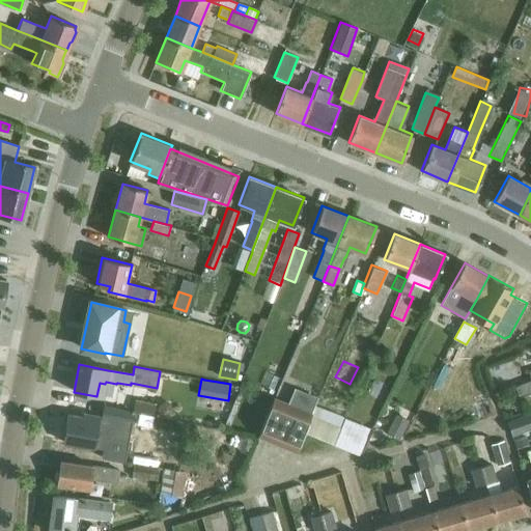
[(530,380),(515,385),(518,393),(530,389),(530,380)]
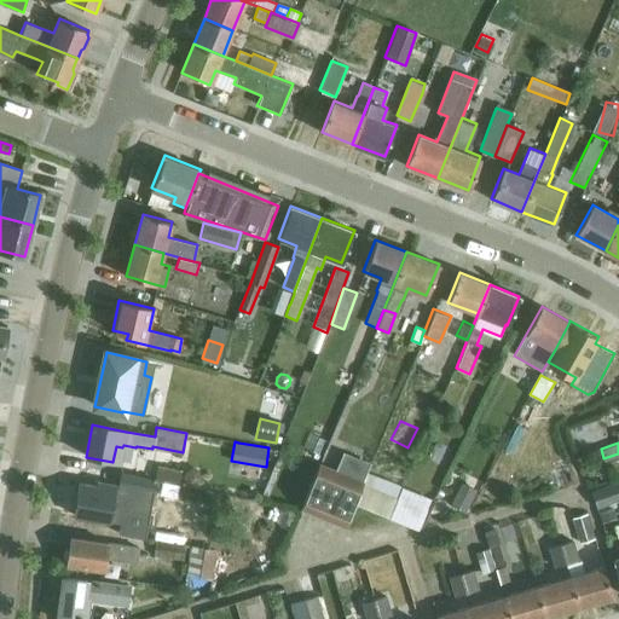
[(363,482),(319,464),(301,509),(345,527),(354,505),(363,485),(363,482)]
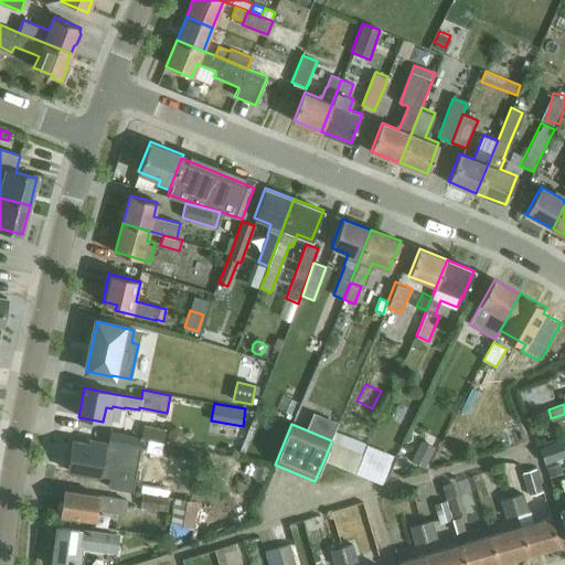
[(142,426),(140,437),(162,441),(164,430),(142,426)]
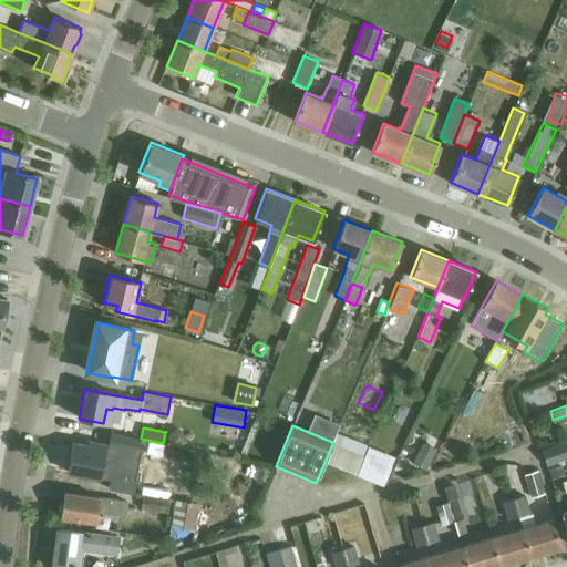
[(168,433),(167,440),(171,444),(177,446),(183,443),(184,436),(181,431),(174,430),(168,433)]
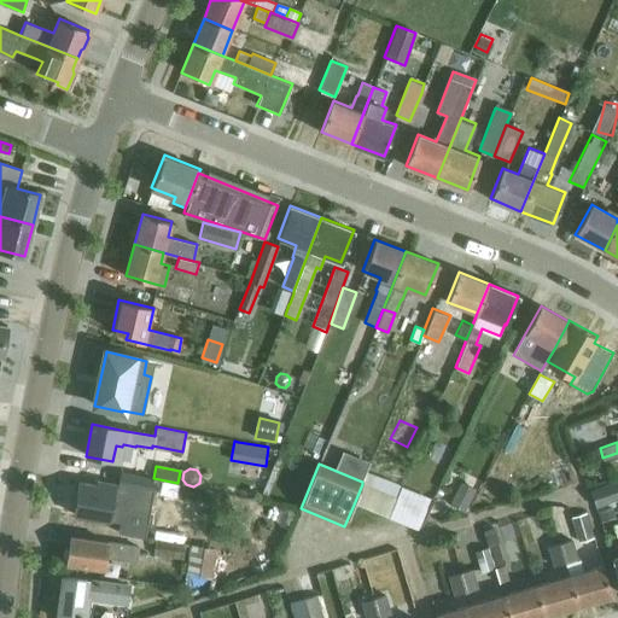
[(81,484),(75,514),(121,524),(120,534),(145,538),(153,493),(156,479),(153,478),(122,472),(118,487),(98,483),(97,488),(81,484)]
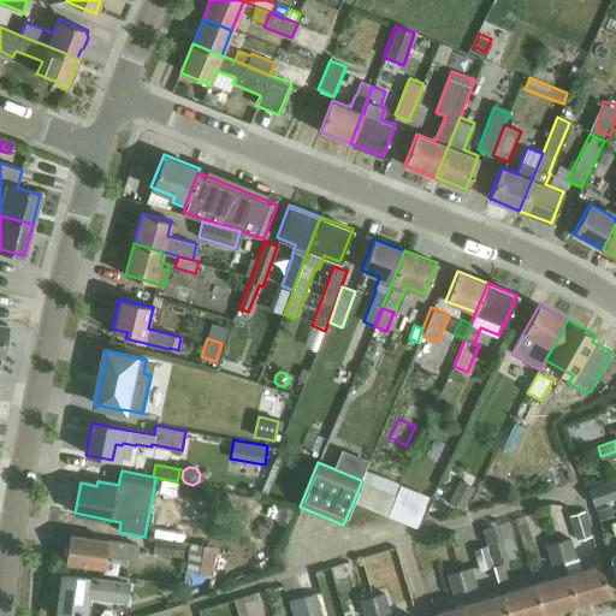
[(460,480),(450,499),(463,507),(474,487),(460,480)]
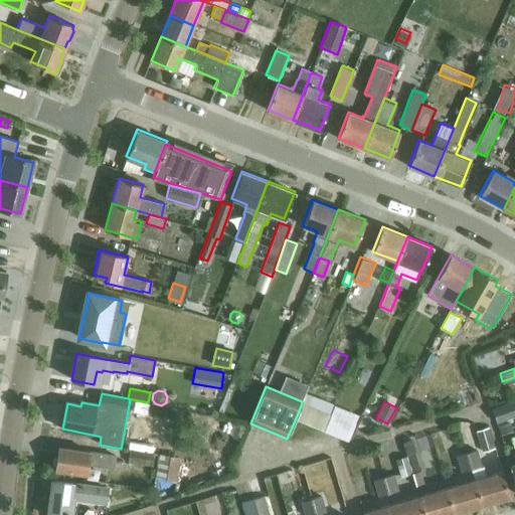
[(514,402),(498,408),(491,410),(496,425),(514,418),(514,402)]
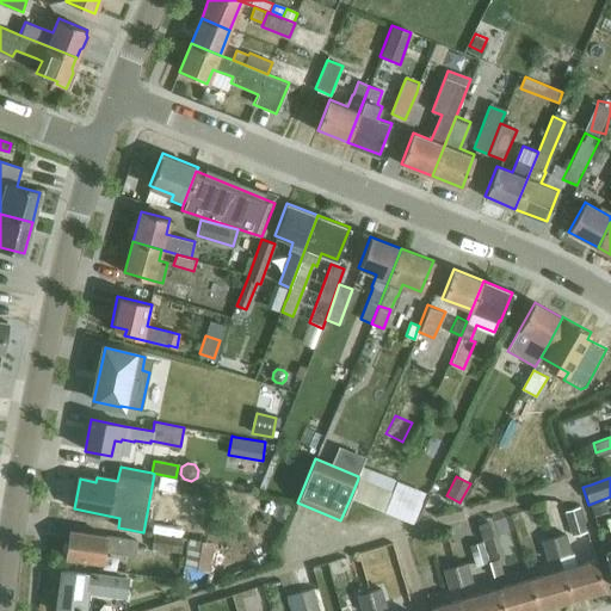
[(358,479),(350,499),(383,513),(392,493),(358,479)]
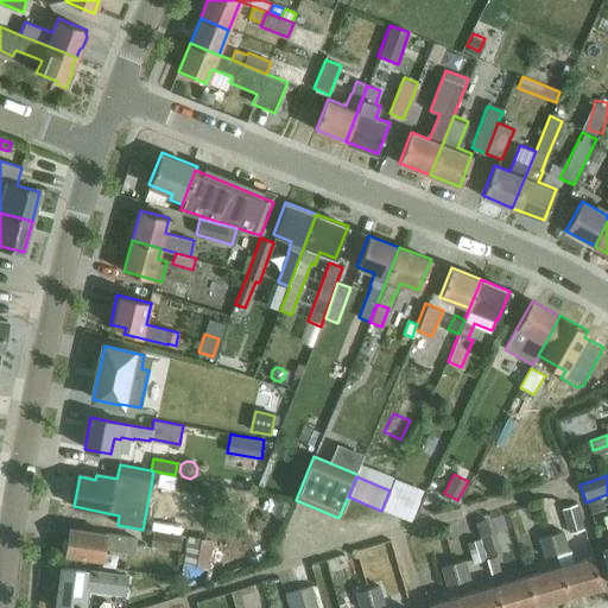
[(602,500),(588,504),(591,513),(606,508),(602,500)]
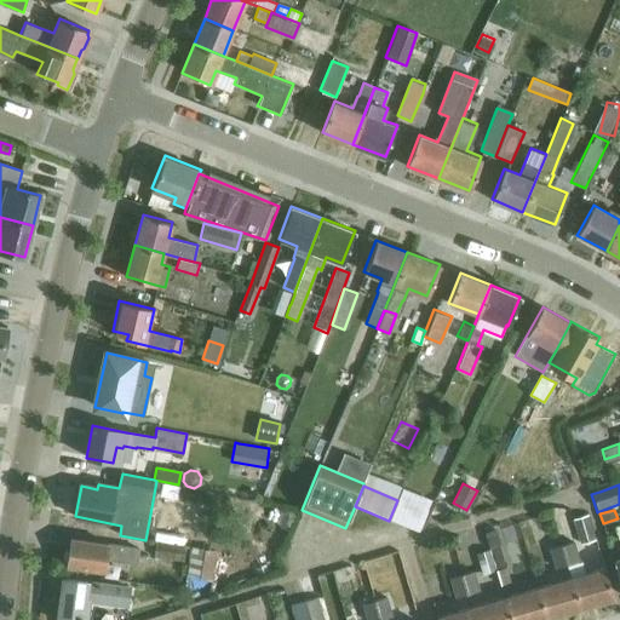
[(574,518),(581,543),(596,538),(589,514),(574,518)]
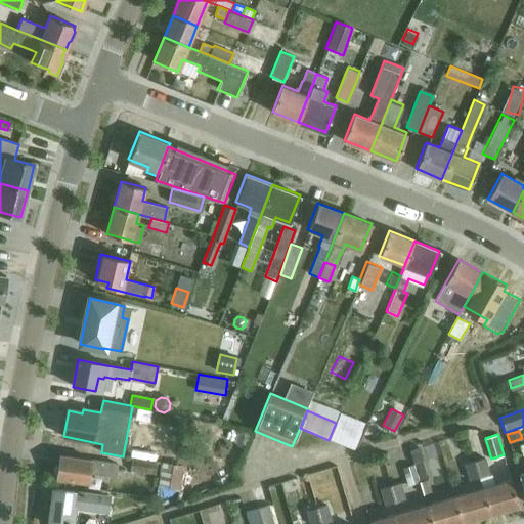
[(260,457),(268,440),(257,435),(249,452),(260,457)]
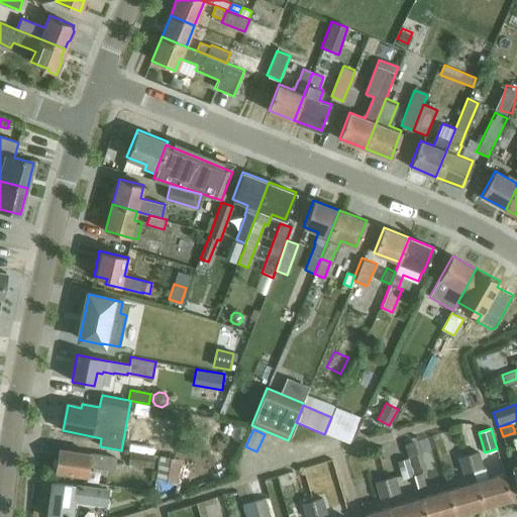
[(412,440),(404,443),(408,457),(416,454),(412,440)]
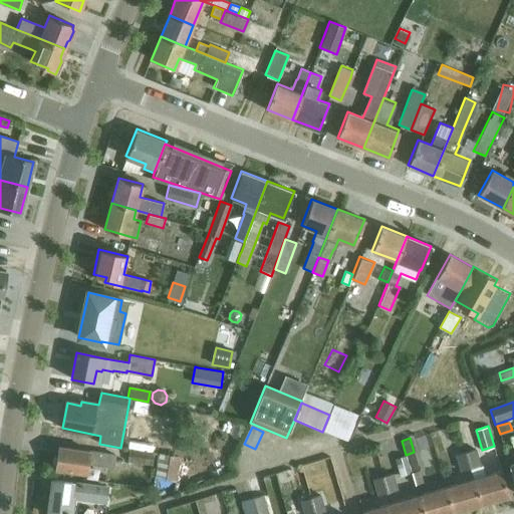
[(113,467),(114,455),(58,447),(55,469),(86,474),(87,463),(113,467)]
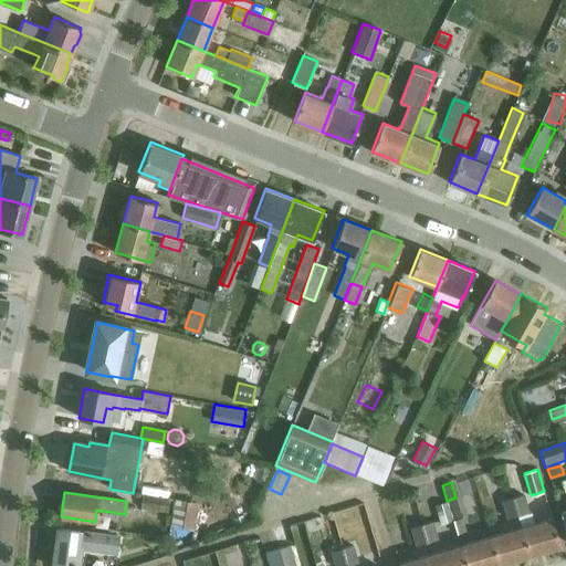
[(166,512),(168,498),(143,494),(140,509),(166,512)]
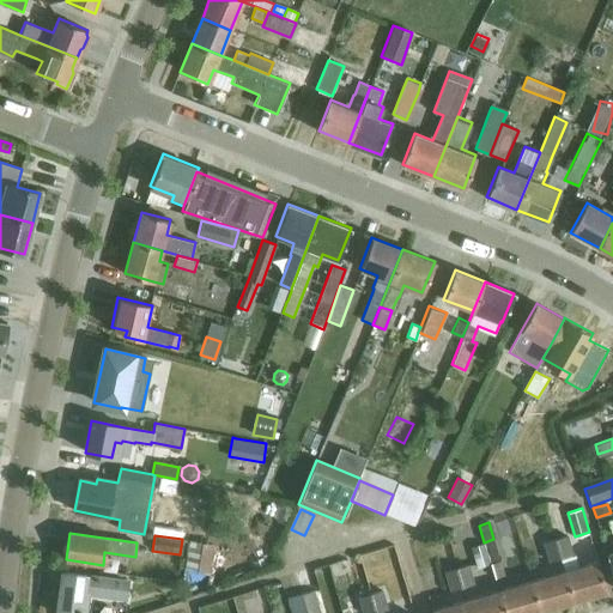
[(564,571),(572,601),(606,590),(598,562),(580,566),(576,552),(577,551),(572,538),(557,542),(560,556),(564,571)]
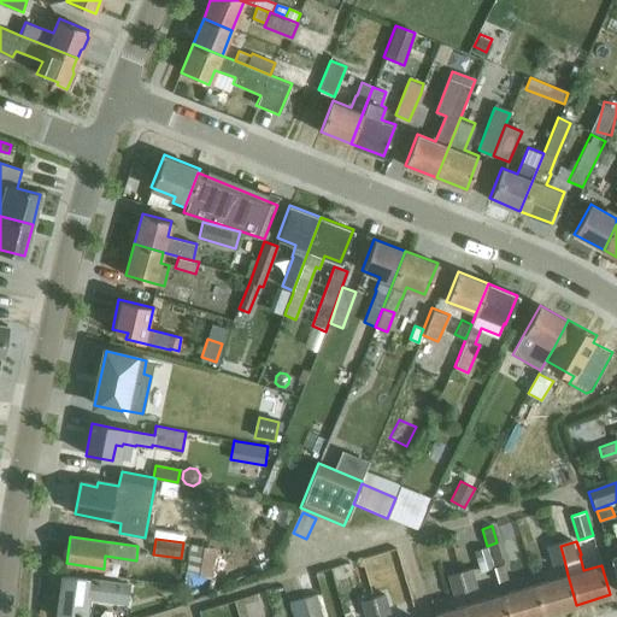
[(497,542),(487,546),(493,566),(504,563),(497,542)]
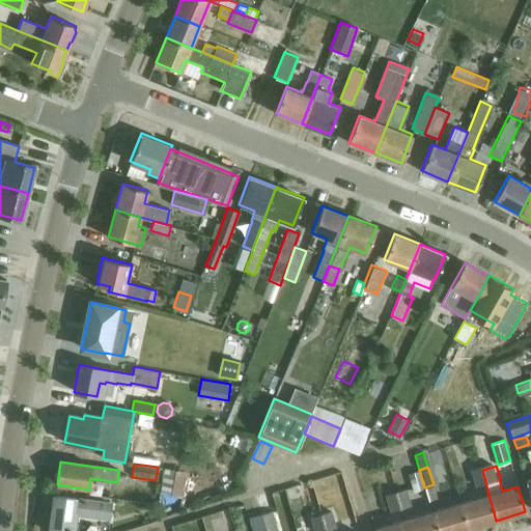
[(182,497),(186,472),(164,468),(160,494),(173,495),(182,497)]
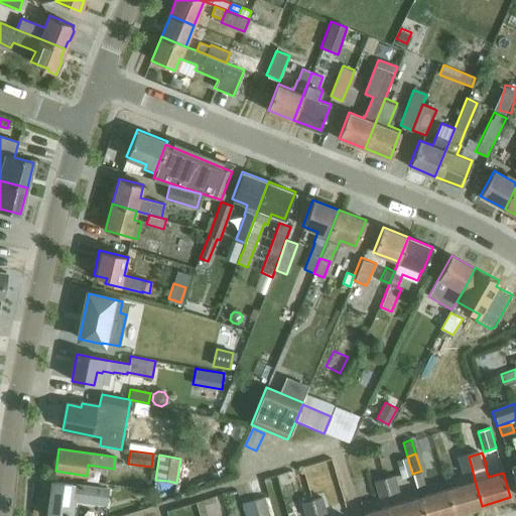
[(407,457),(396,460),(401,477),(412,474),(407,457)]
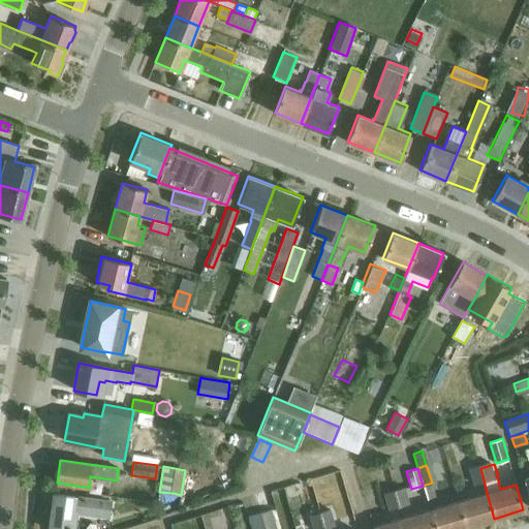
[(484,479),(480,468),(471,471),(474,483),(484,479)]
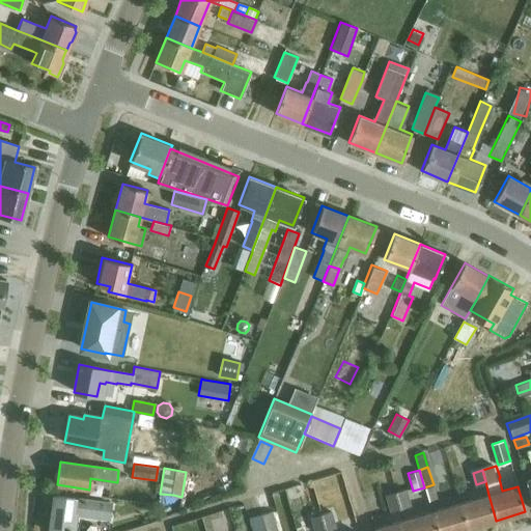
[(292,486),(297,500),(309,496),(305,482),(292,486)]
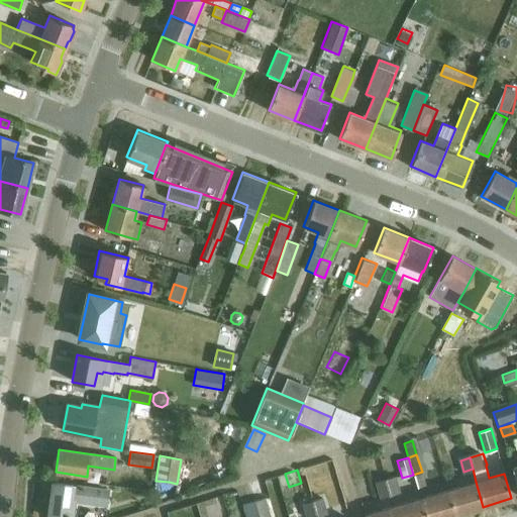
[(413,475),(417,487),(425,484),(422,472),(413,475)]
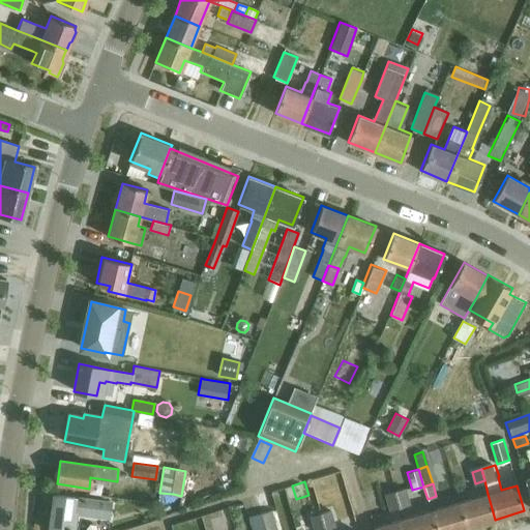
[(406,490),(395,493),(401,509),(411,506),(406,490)]
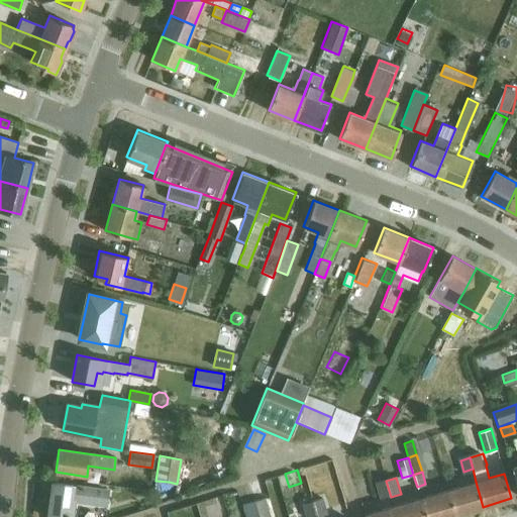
[(386,481),(376,484),(381,499),(391,497),(386,481)]
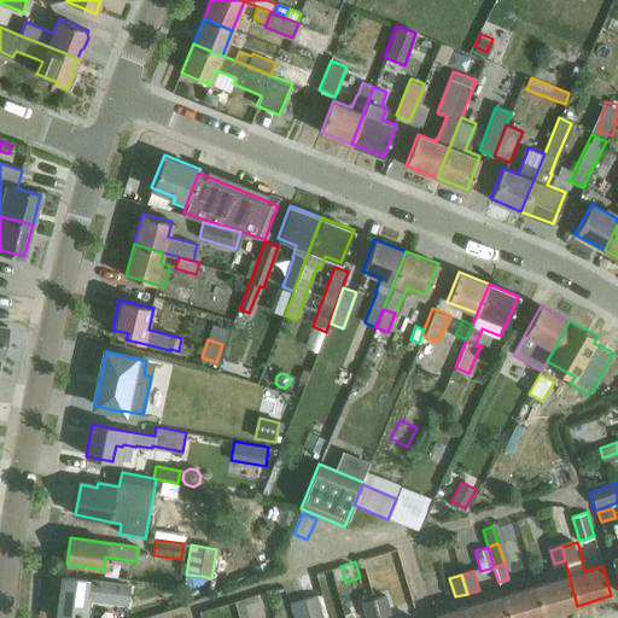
[(577,606),(569,576),(536,586),(544,616),(577,606)]
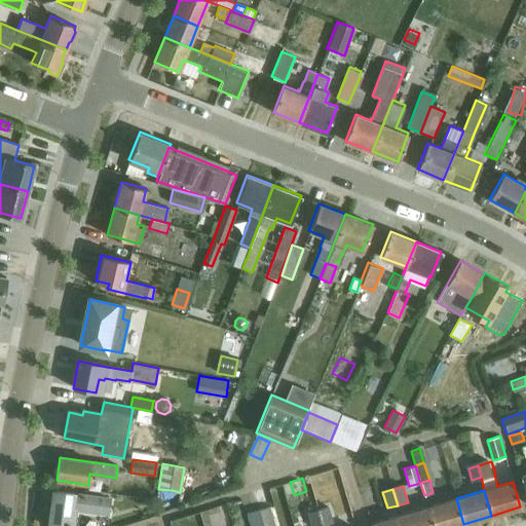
[(108,514),(110,499),(55,492),(49,525),(68,525),(70,509),(108,514)]
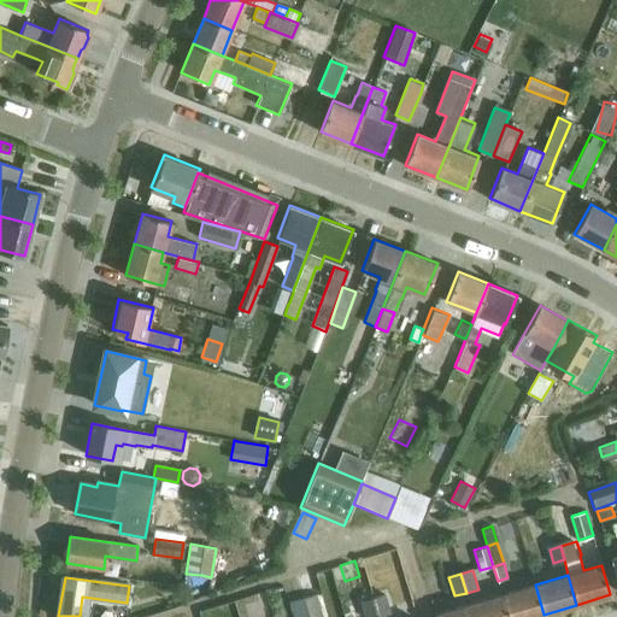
[(535,585),(501,594),(507,616),(534,616),(544,615),(535,585)]
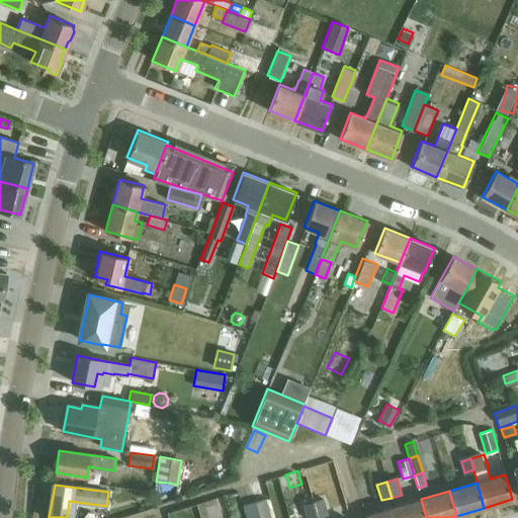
[(270,517),(264,499),(254,502),(258,517),(270,517)]
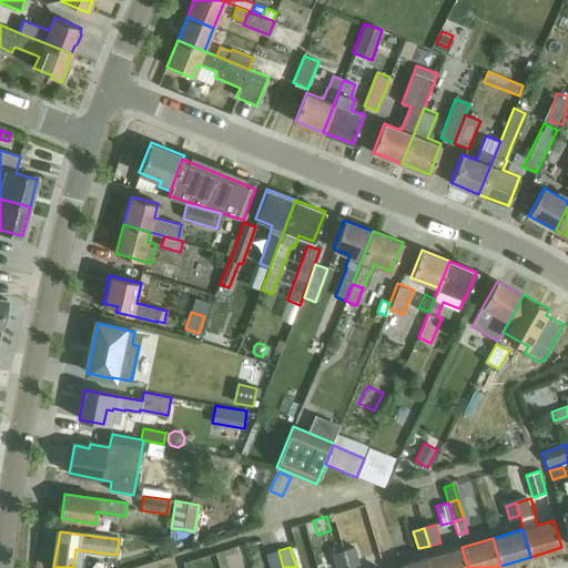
[(432,556),(435,567),(467,567),(462,547),(446,551),(432,556)]
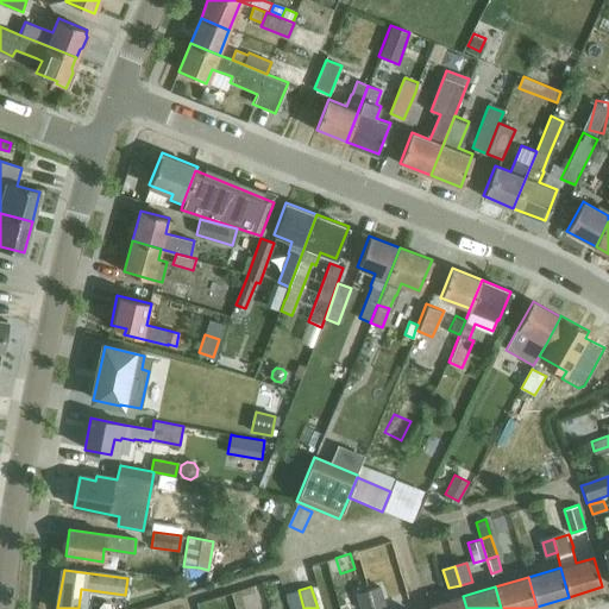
[(370,594),(375,608),(384,606),(380,590),(370,594)]
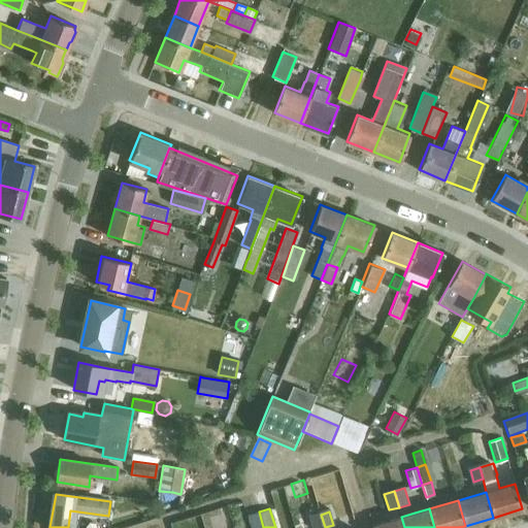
[(321,527),(325,527),(321,515),(311,517),(315,527),(321,527)]
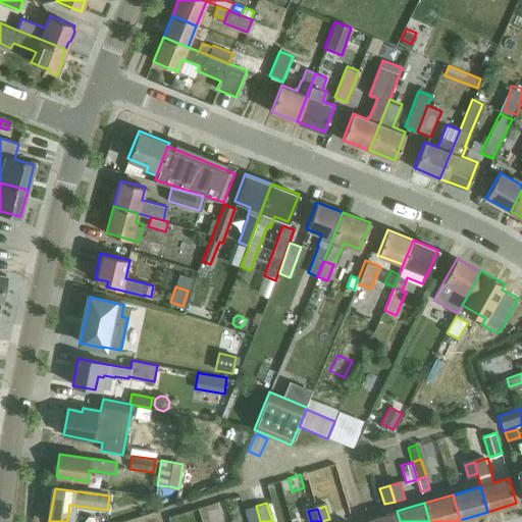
[(400,521),(397,511),(368,519),(368,521),(400,521)]
